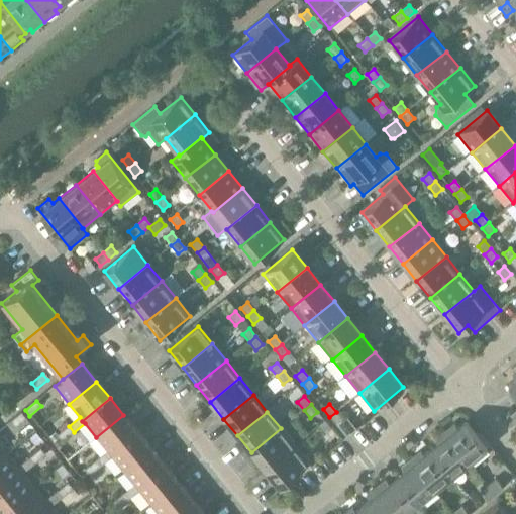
[(342,420),(336,412),(329,417),(335,425),(342,420)]
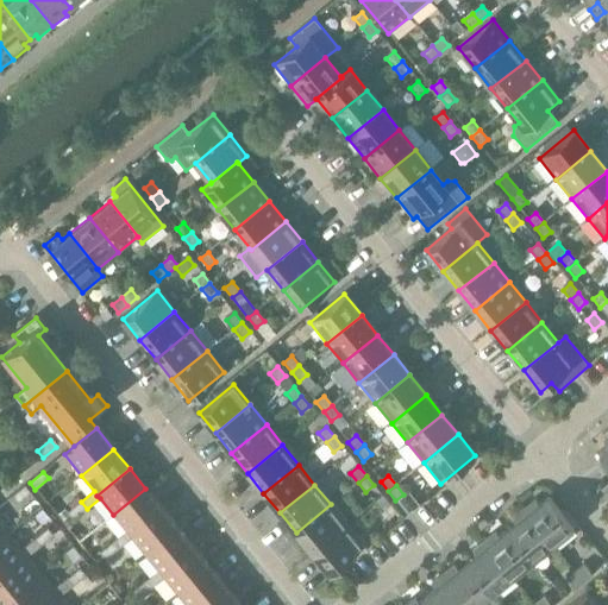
[(11,497),(17,504),(30,493),(25,486),(11,497)]
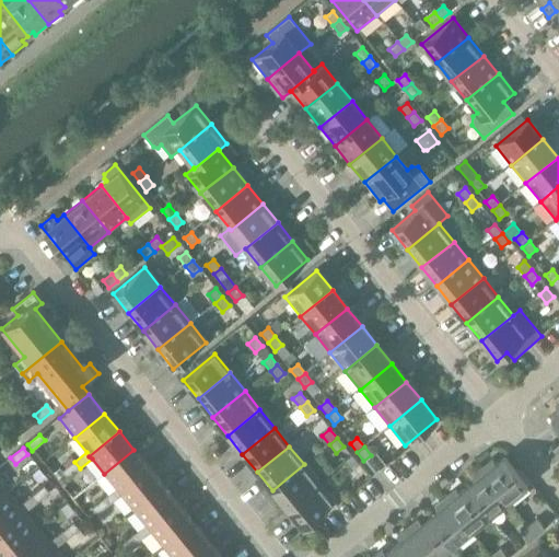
[(149,468),(134,450),(104,474),(116,489),(104,499),(109,506),(121,496),(119,492),(149,468)]
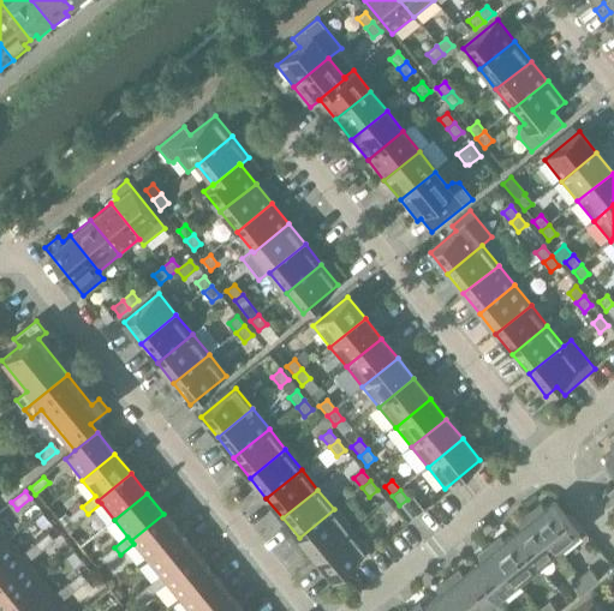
[(394,510),(386,501),(377,508),(386,517),(394,510)]
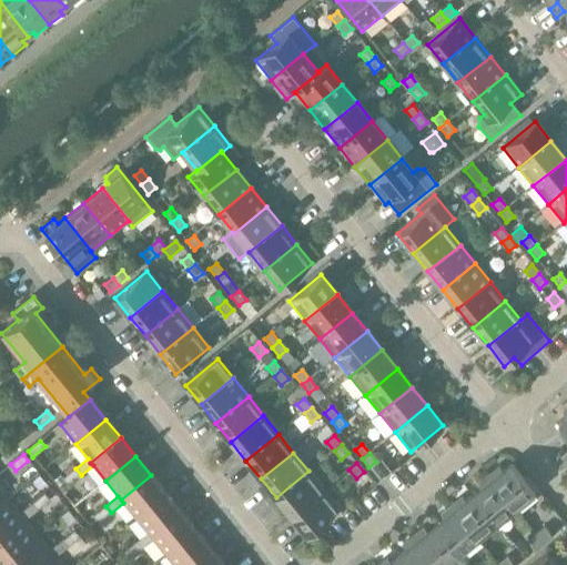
[(488,476),(515,510),(535,493),(512,465),(503,472),(499,467),(488,476)]
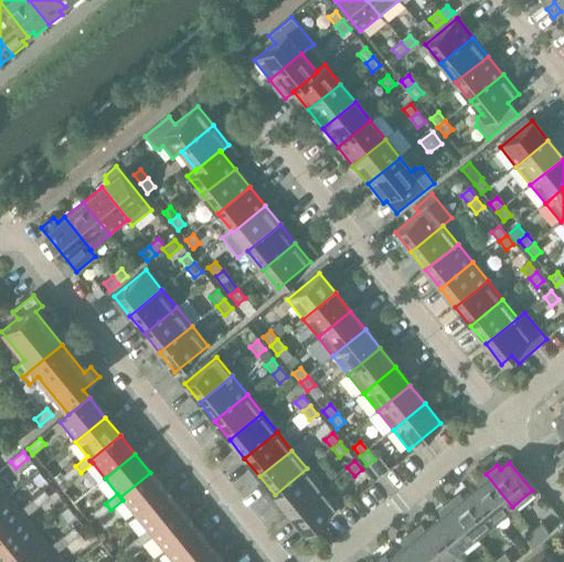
[(81,473),(75,466),(63,477),(67,484),(81,473)]
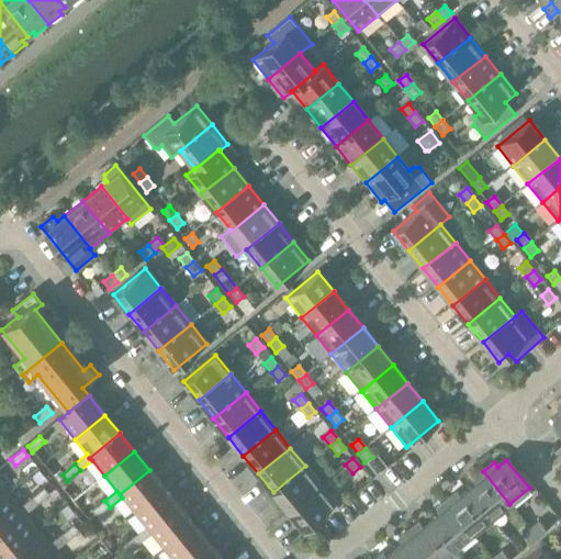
[(305,466),(273,492),(288,511),(321,484),(305,466)]
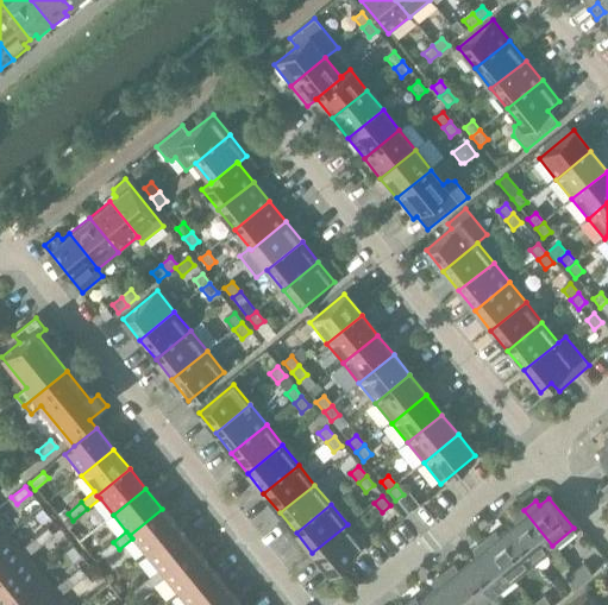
[(56,516),(62,522),(69,516),(63,509),(56,516)]
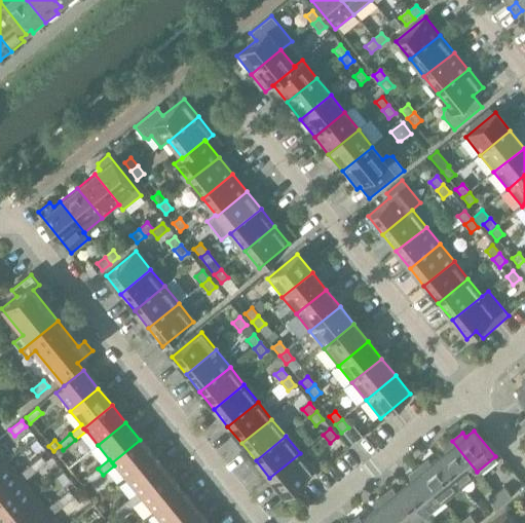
[(153,457),(140,440),(112,462),(114,465),(125,480),(153,457)]
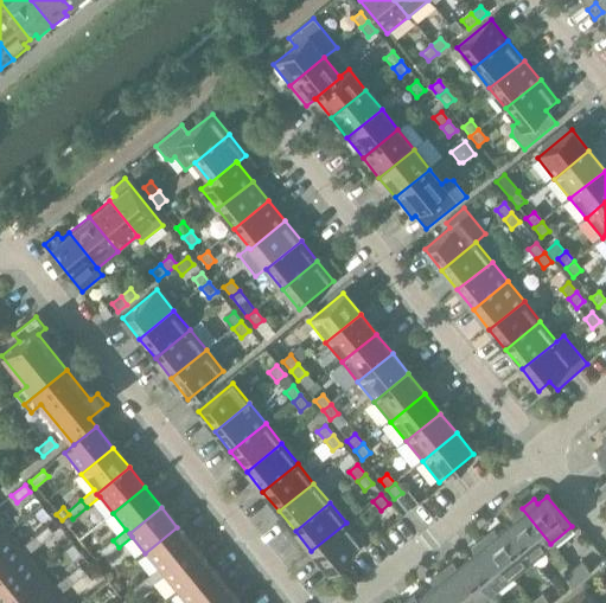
[(505,530),(530,559),(550,544),(522,508),(510,518),(514,523),(505,530)]
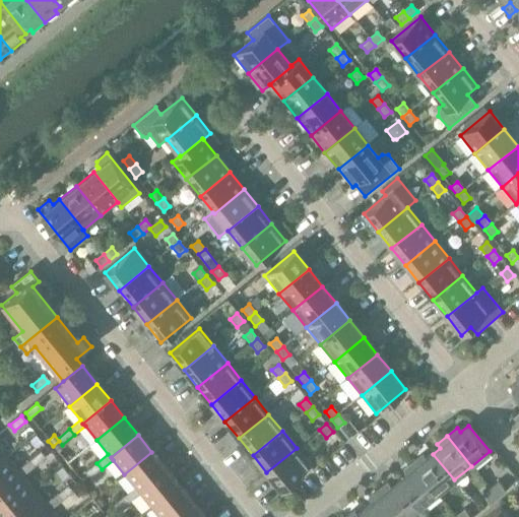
[(64,447),(59,441),(53,446),(57,452),(64,447)]
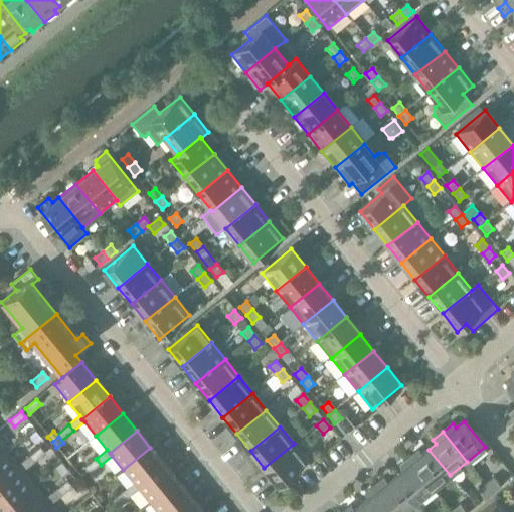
[(0,457),(6,453),(12,448),(9,444),(3,449),(0,444),(0,457)]
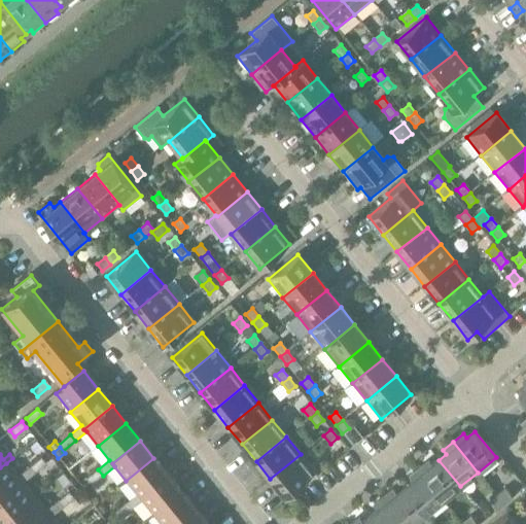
[(301,454),(270,479),(284,496),(315,473),(301,454)]
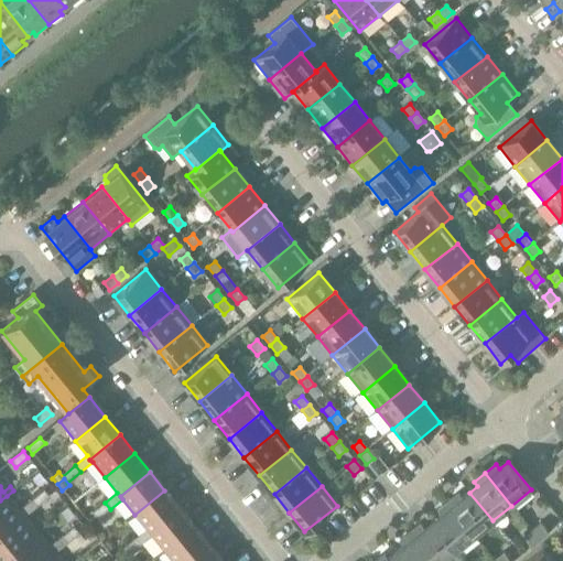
[(32,502),(36,508),(50,497),(44,491),(32,502)]
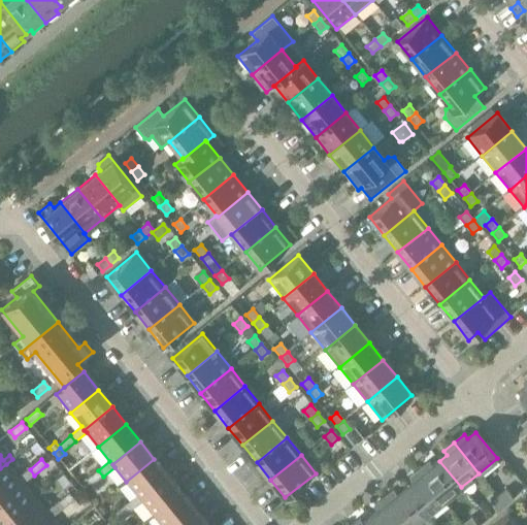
[(168,477),(154,459),(126,482),(137,496),(126,505),(131,512),(142,502),(140,499),(168,477)]
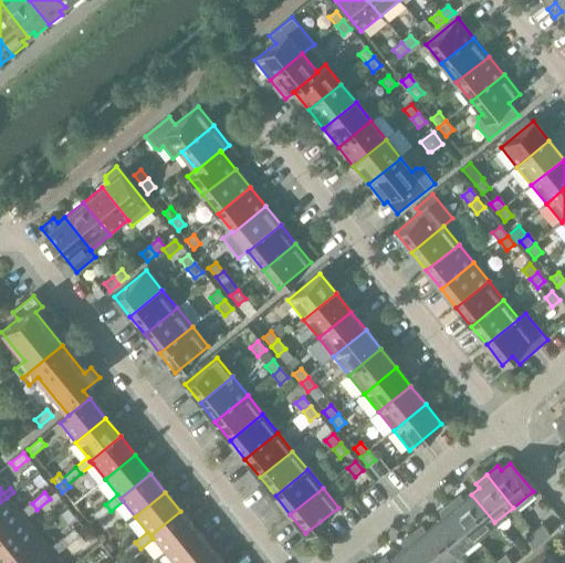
[(449,504),(475,538),(494,522),(471,494),(463,500),(460,496),(449,504)]
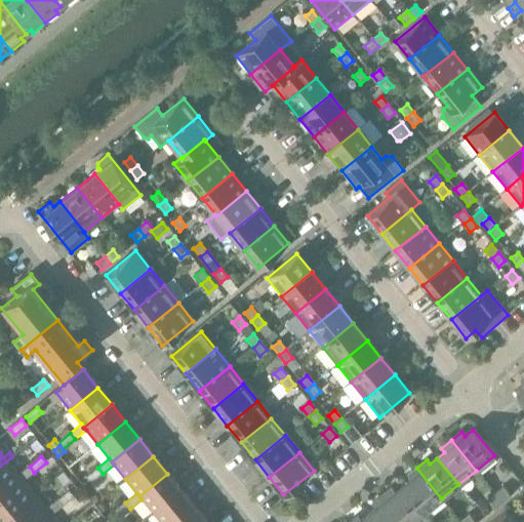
[(6,462),(0,466),(0,494),(21,479),(18,476),(6,462)]
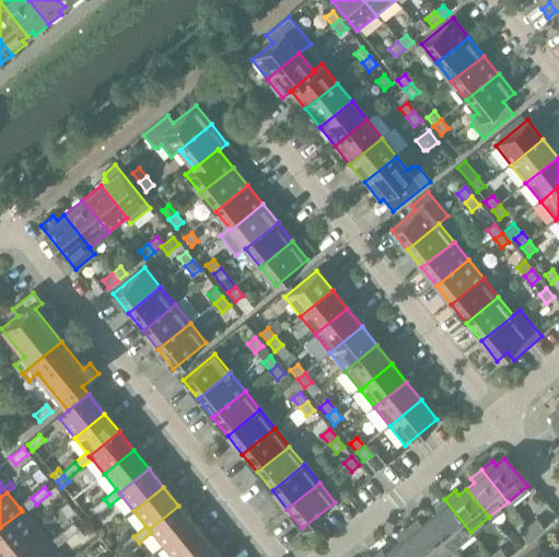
[(22,511),(0,528),(0,544),(7,553),(36,529),(24,514),(36,505),(32,498),(20,508),(22,511)]
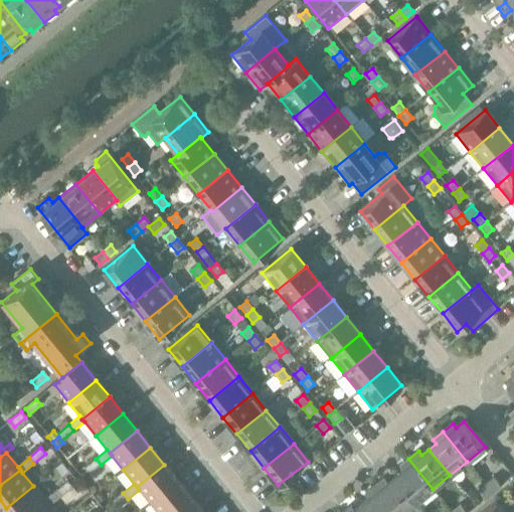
[(101,465),(96,459),(84,468),(89,474),(101,465)]
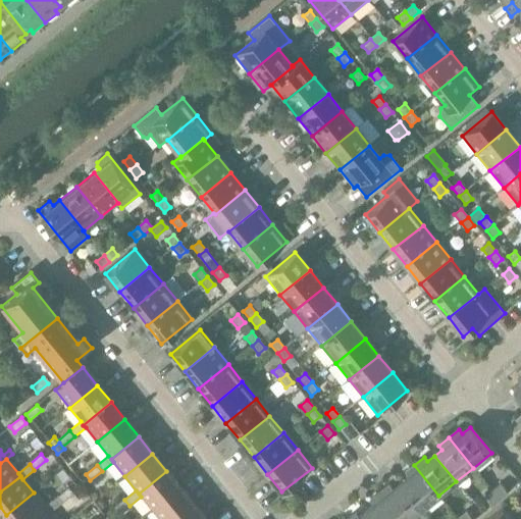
[(401,483),(421,510),(438,496),(414,465),(405,473),(408,477),(401,483)]
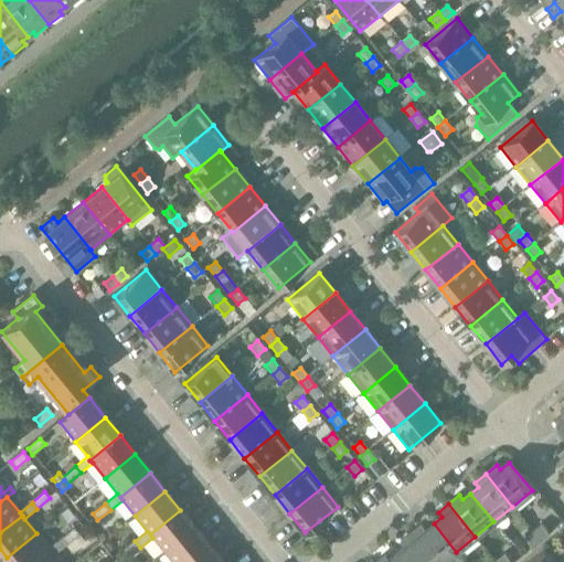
[(195,529),(180,510),(150,534),(152,538),(165,553),(195,529)]
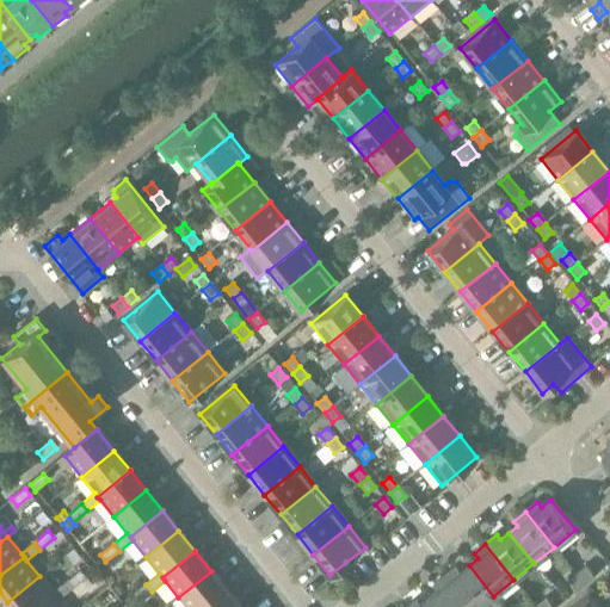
[(444,577),(468,606),(480,606),(493,596),(469,565),(460,573),(456,568),(444,577)]
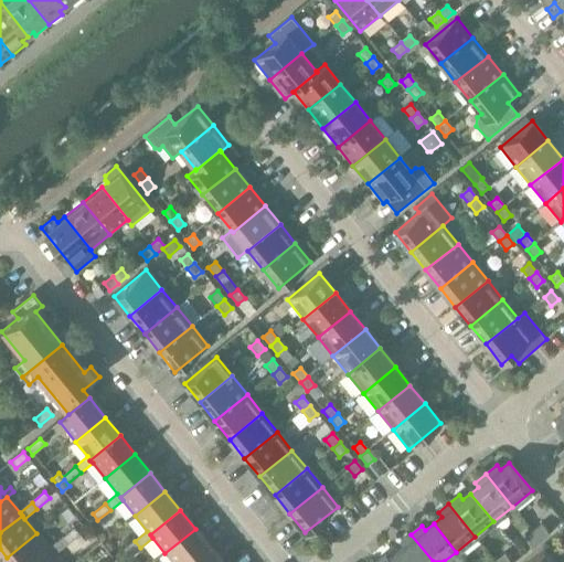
[(533,532),(541,542),(550,534),(542,526),(533,532)]
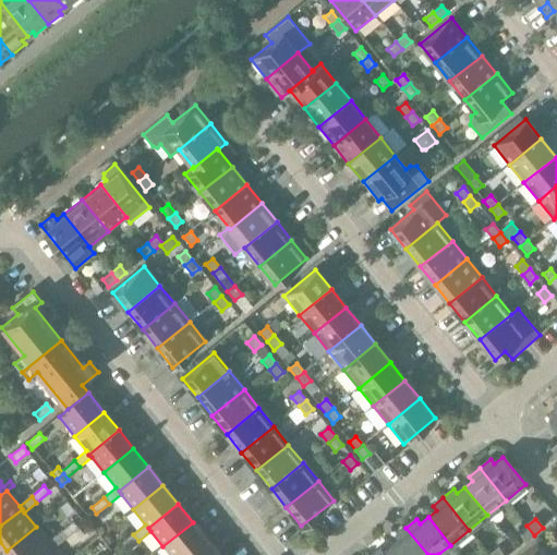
[(61,532),(67,539),(79,529),(73,522),(61,532)]
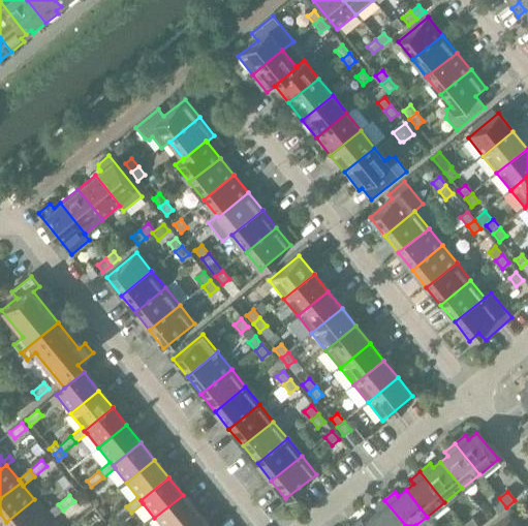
[(179,525),(196,512),(183,495),(154,518),(160,525),(179,525)]
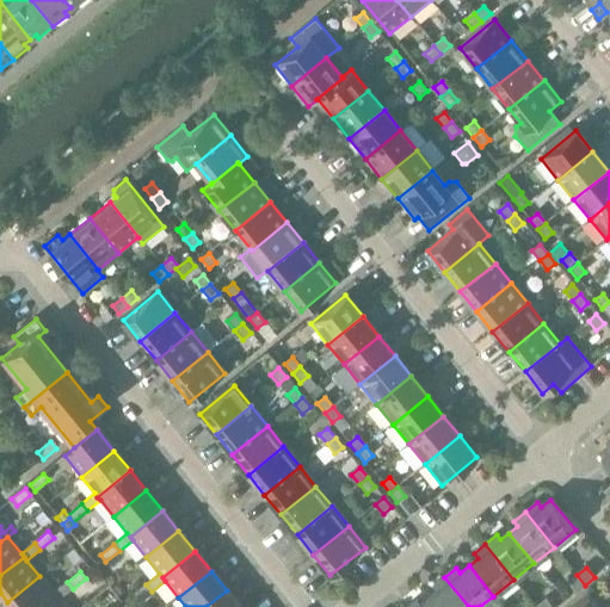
[(585,586),(577,575),(567,583),(575,593),(585,586)]
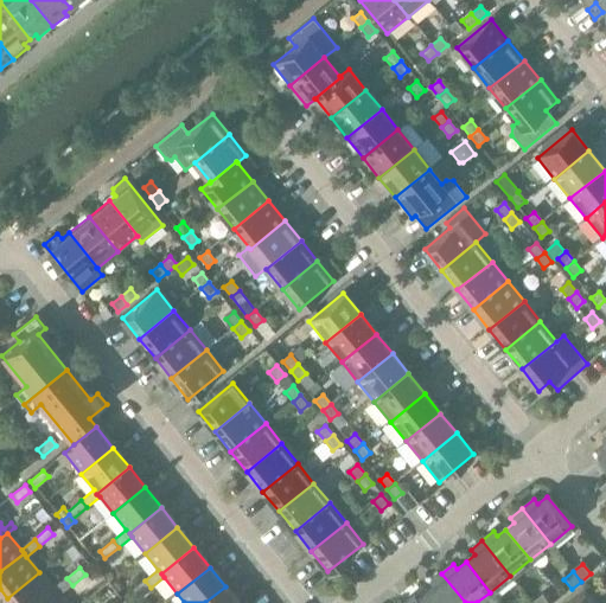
[(39,572),(7,598),(10,602),(43,602),(56,592),(53,589),(39,572)]
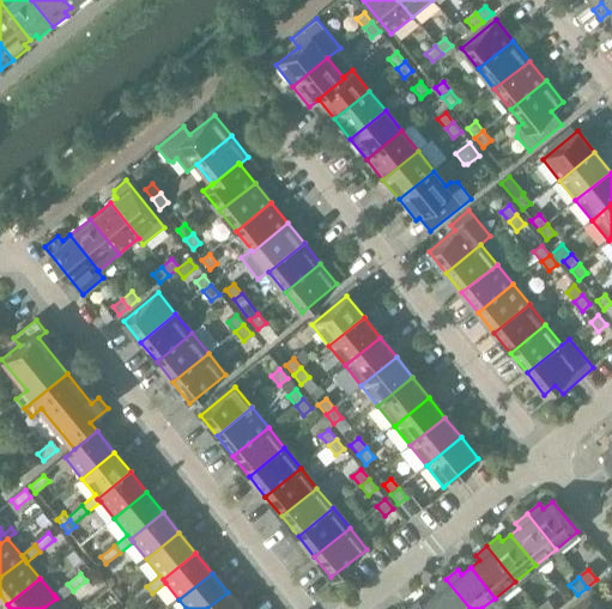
[(430,600),(437,608),(470,608),(446,579),(435,589),(438,594),(430,600)]
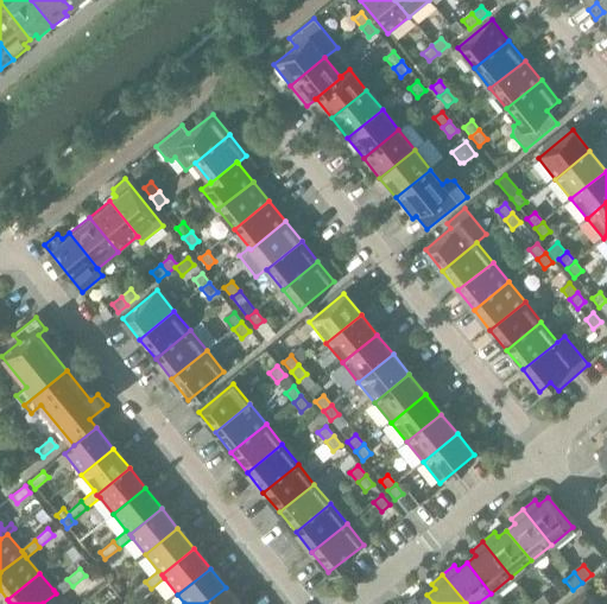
[(56,593),(43,603),(64,603),(59,597),(73,586),(67,579),(54,590),(56,593)]
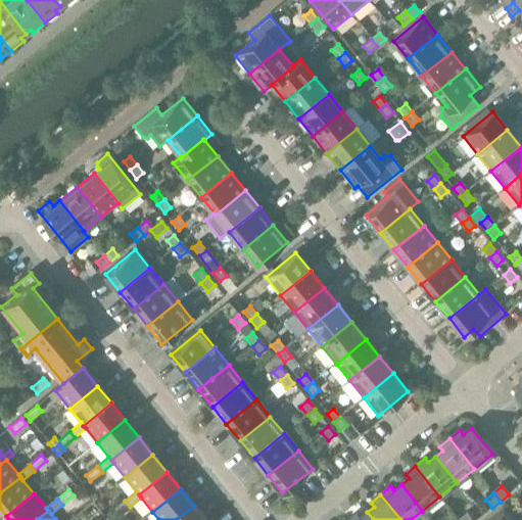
[(130,507),(125,501),(113,510),(119,516),(130,507)]
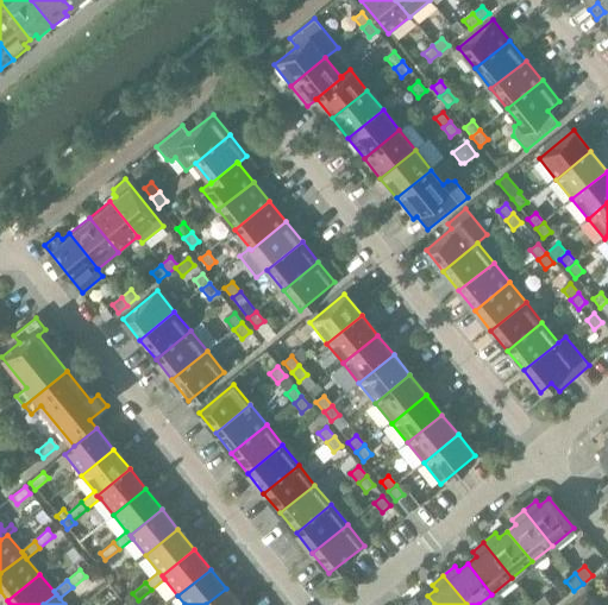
[(239,604),(226,588),(206,604),(239,604)]
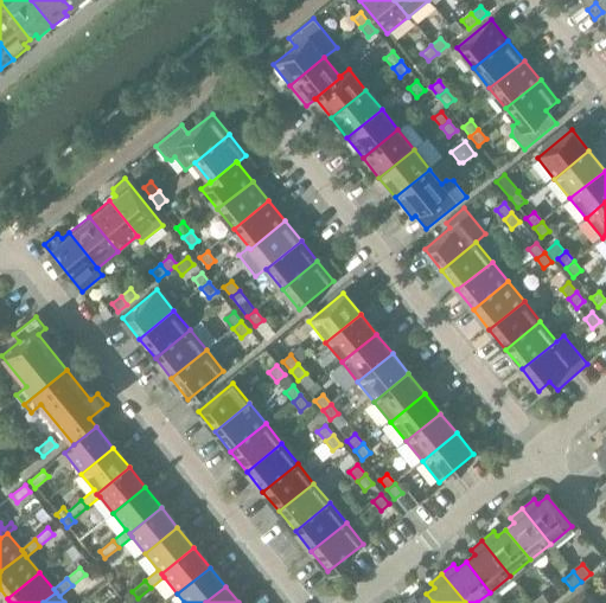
[(593,602),(585,591),(571,602),(593,602)]
